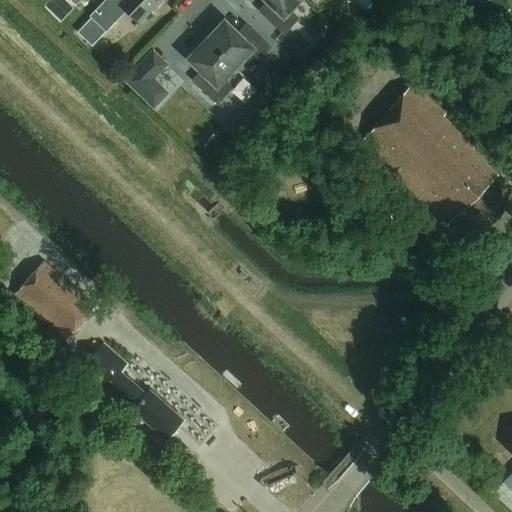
[(138,24),(160,0),(105,0),(89,17),(105,33),(125,12),(138,24)]
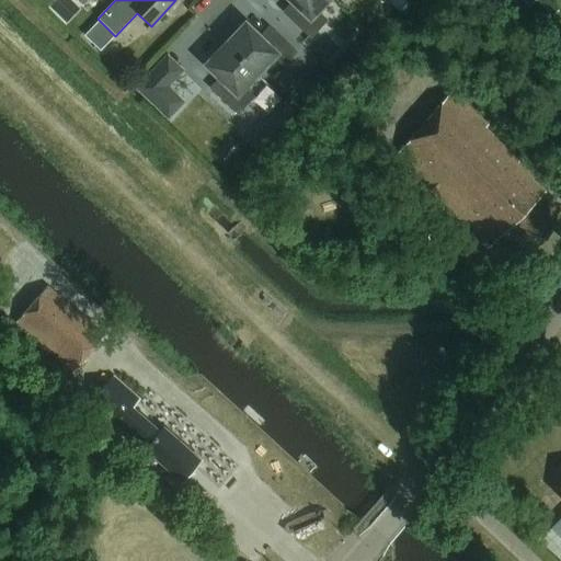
[(317,13),(329,0),(286,0),(294,8),(285,18),(309,39),(325,22),(317,13)]
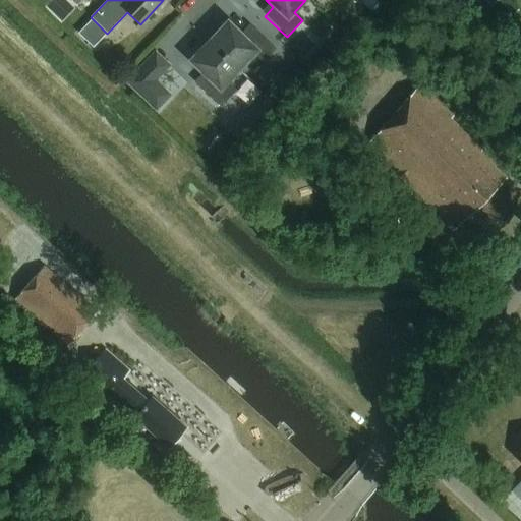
[(107,34),(91,18),(77,33),(94,48),(107,34)]
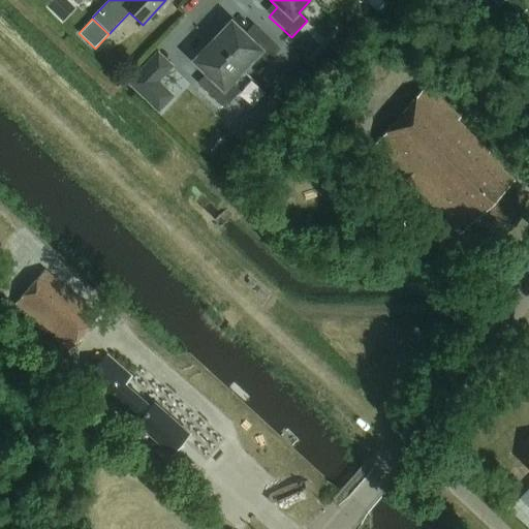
[(212,40),(243,69),(253,59),(262,67),(278,51),(256,29),(248,38),(229,22),(212,40)]
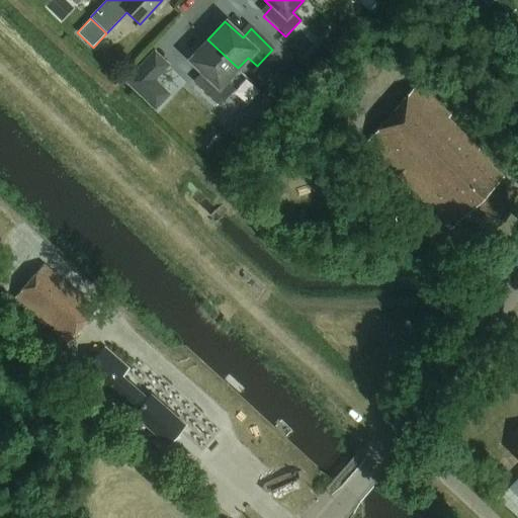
[(225,82),(238,68),(207,39),(187,61),(204,77),(196,86),(218,107),(234,90),(225,82)]
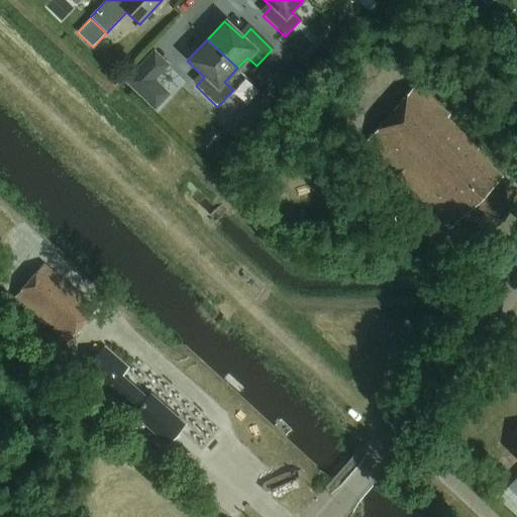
[(159,46),(128,79),(162,109),(178,92),(163,78),(177,63),(159,46)]
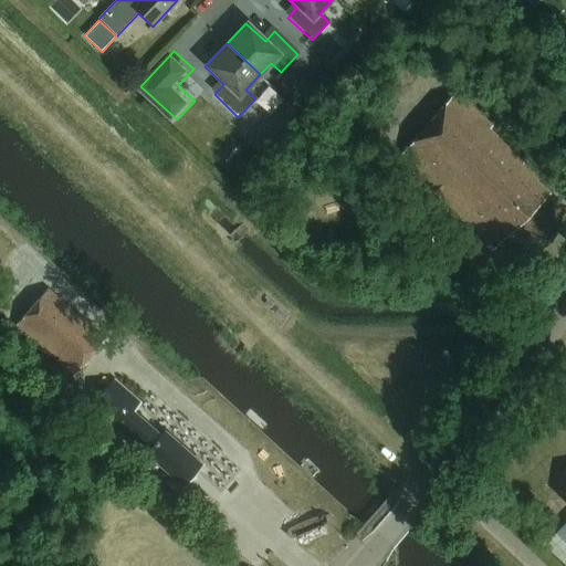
[(536,254),(563,226),(540,203),(552,190),(524,165),(527,160),(491,126),(494,123),(459,90),(396,158),(494,250),(512,232),(536,254)]
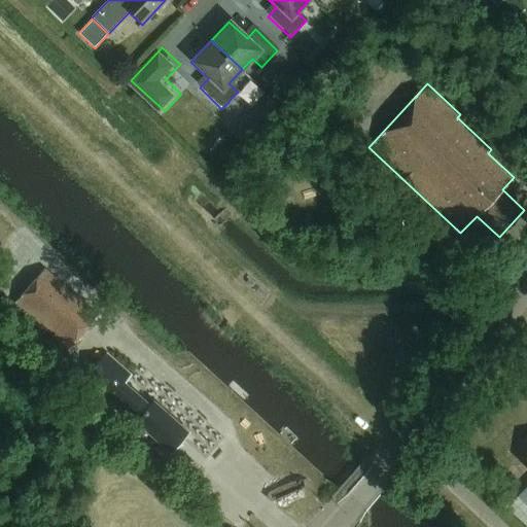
[(67,349),(97,315),(44,268),(14,303),(67,349)]
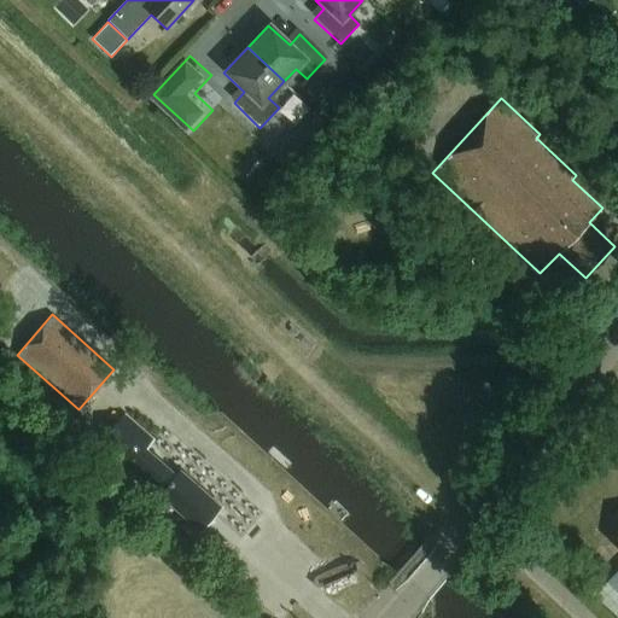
[(200,530),(221,507),(179,470),(175,474),(145,448),(152,439),(124,414),(100,442),(200,530)]
